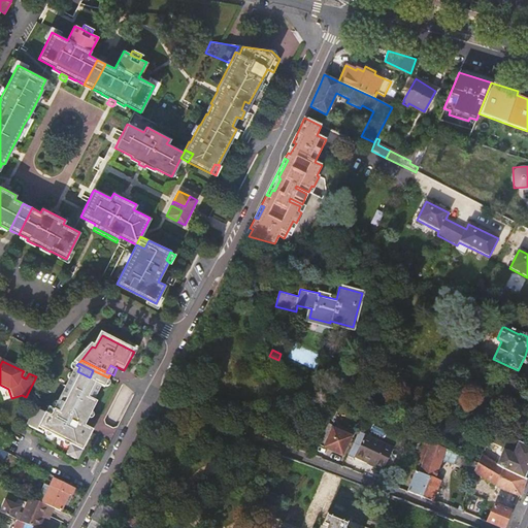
[(104,385),(104,386),(108,377),(95,371),(93,370),(90,377),(104,385)]
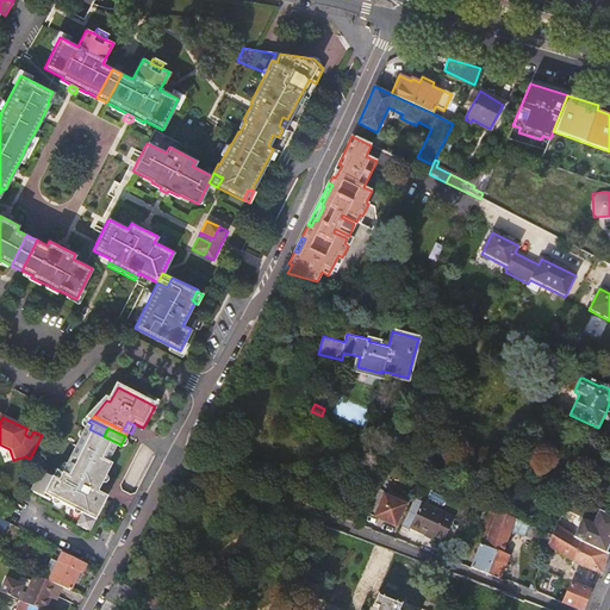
[(54,499),(68,508),(104,436),(89,429),(64,475),(58,472),(55,479),(47,475),(41,475),(35,490),(35,493),(51,503),(54,499)]
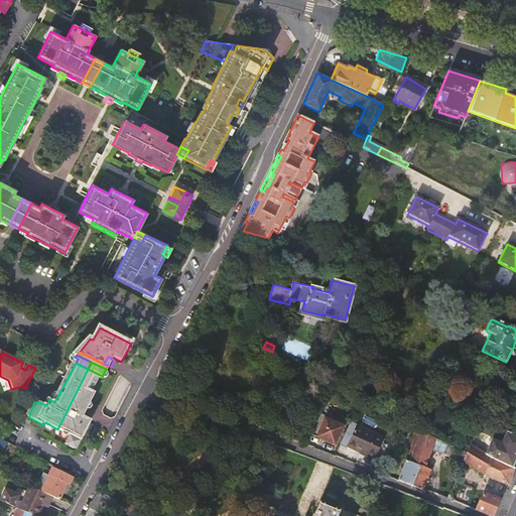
[(88,369),(57,429),(71,436),(67,445),(75,449),(79,448),(91,424),(90,421),(85,418),(85,417),(79,414),(78,414),(82,406),(83,407),(86,408),(91,397),(93,393),(94,394),(96,395),(103,381),(104,381),(101,379),(100,379),(102,376),(88,369)]
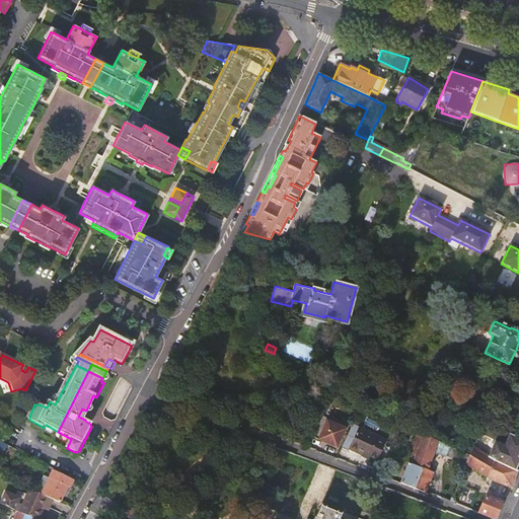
[(79,417),(85,420),(96,397),(94,396),(93,395),(91,399),(86,411),(83,410),(82,409),(79,417)]
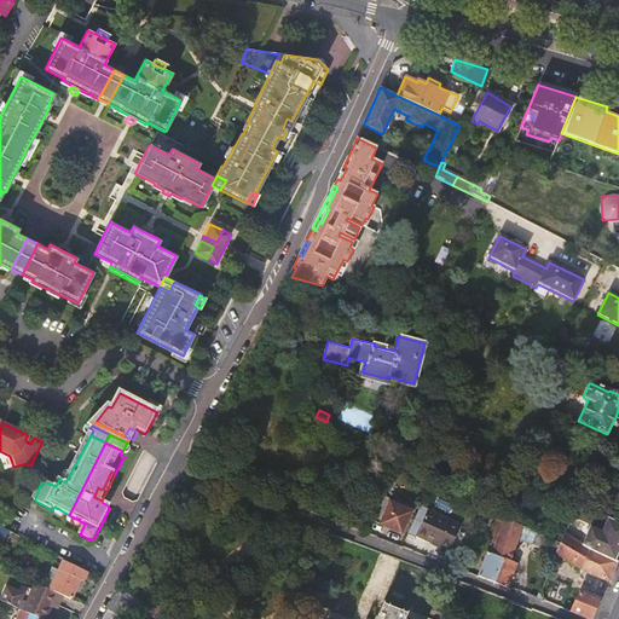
[(596,482),(586,502),(596,507),(606,487),(596,482)]
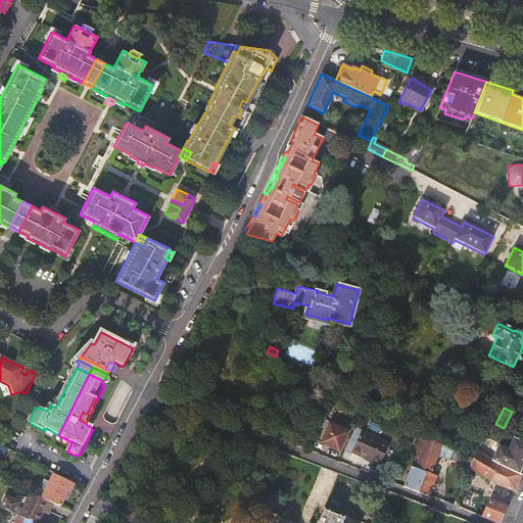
[(522,411),(522,410),(516,408),(514,413),(521,417),(522,411)]
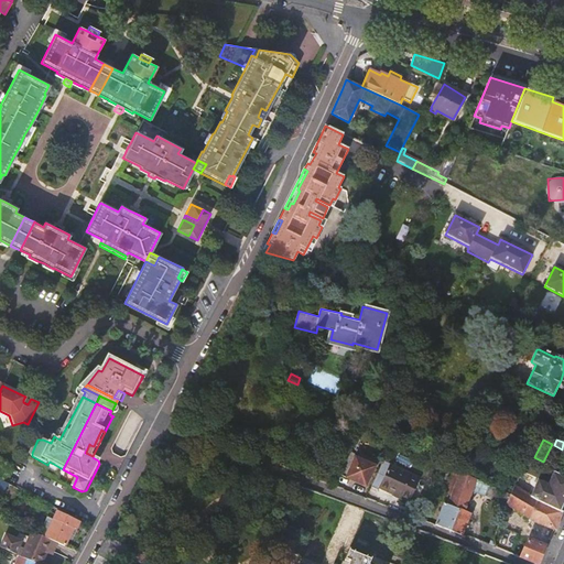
[(347,455),(337,474),(365,487),(375,467),(347,455)]
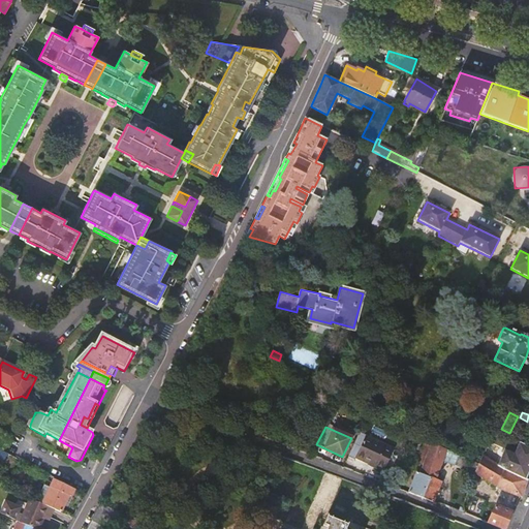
[(528,437),(515,431),(510,440),(511,440),(528,447),(528,437)]
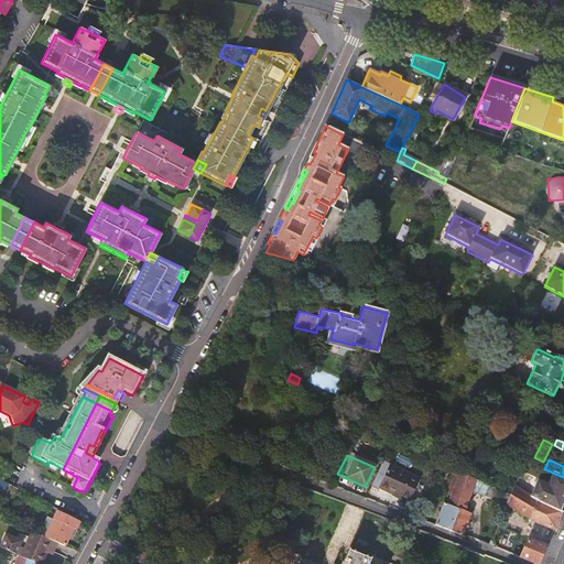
[(378,488),(409,501),(419,478),(389,465),(378,488)]
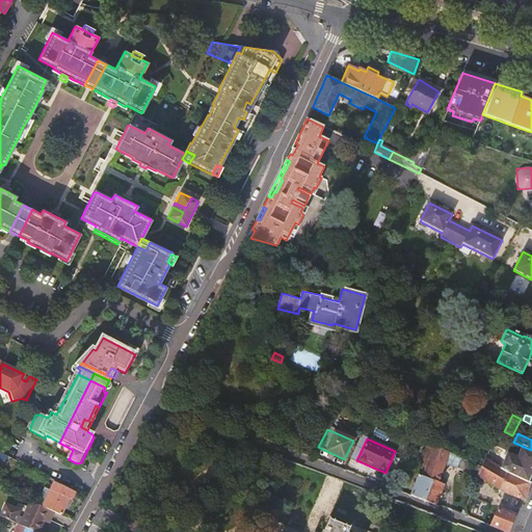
[(427,462),(432,447),(426,443),(424,447),(426,448),(419,467),(421,468),(426,469),(427,462)]
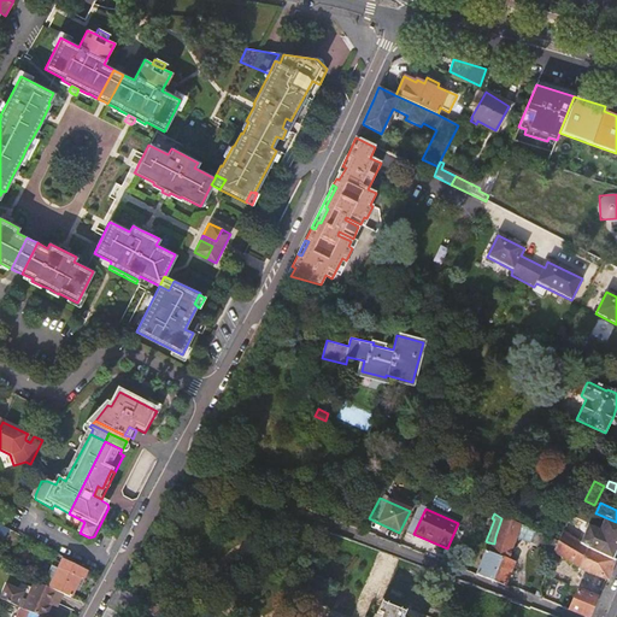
[(581,541),(601,552),(613,558),(616,547),(616,522),(597,513),(594,521),(601,524),(599,530),(588,524),(581,541)]
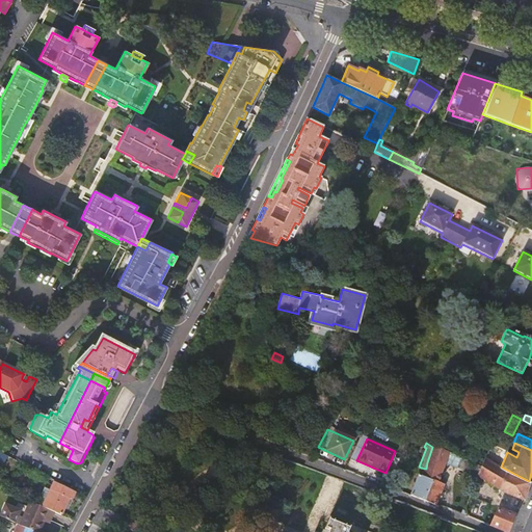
[(449,453),(432,446),(427,462),(426,469),(424,477),(432,481),(424,501),(435,505),(444,485),(437,482),(449,453)]
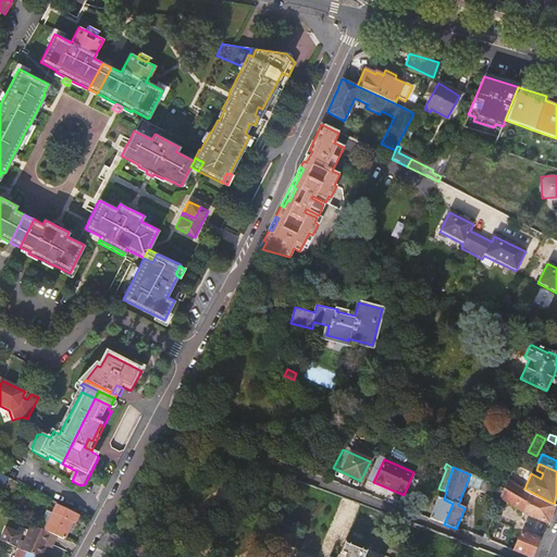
[(499,499),(498,503),(500,504),(503,499),(522,512),(522,514),(548,523),(555,505),(554,504),(543,498),(524,489),(508,480),(504,489),(499,499)]
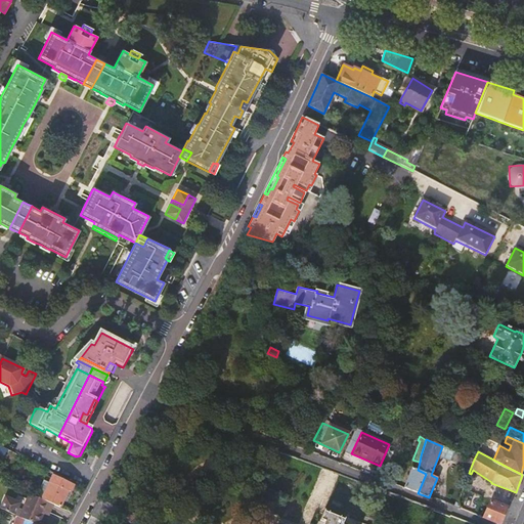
[(470,469),(474,460),(461,454),(456,464),(470,469)]
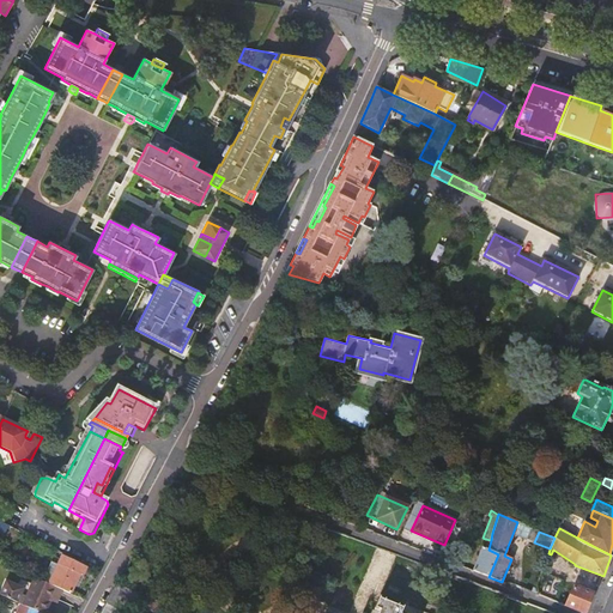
[(489,550),(483,547),(473,570),(489,577),(498,554),(489,550)]
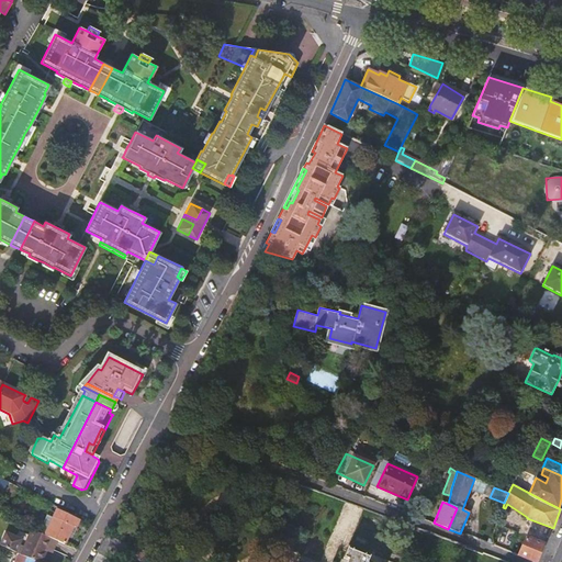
[(49,509),(38,532),(55,540),(64,544),(67,537),(71,526),(74,527),(78,519),(57,508),(55,513),(49,509)]
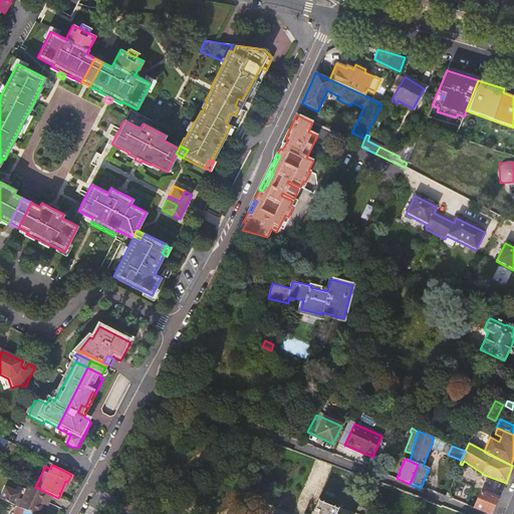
[(456,473),(451,489),(456,491),(458,484),(456,483),(457,482),(459,482),(459,481),(461,475),(456,473)]
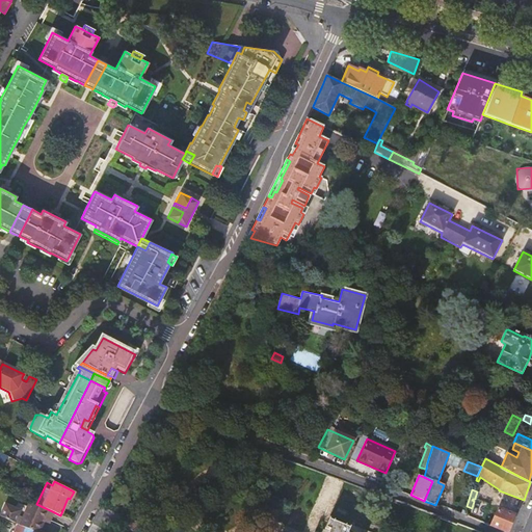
[(493,505),(475,498),(475,499),(474,501),(472,508),(468,517),(481,523),(485,525),(488,517),(493,505)]
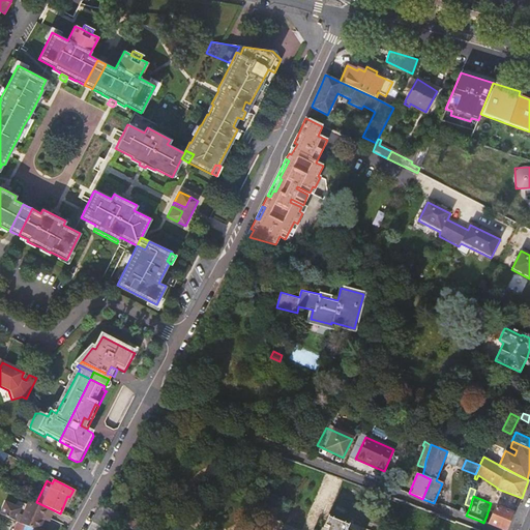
[(17,522),(34,529),(37,529),(42,520),(43,517),(48,519),(52,509),(36,502),(29,499),(22,516),(17,513),(15,506),(4,502),(0,512),(0,514),(9,519),(17,522)]
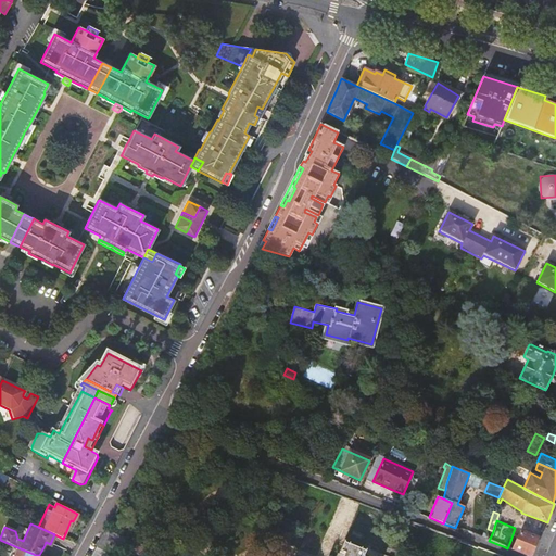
[(106,529),(91,555),(103,555),(110,544),(106,529)]
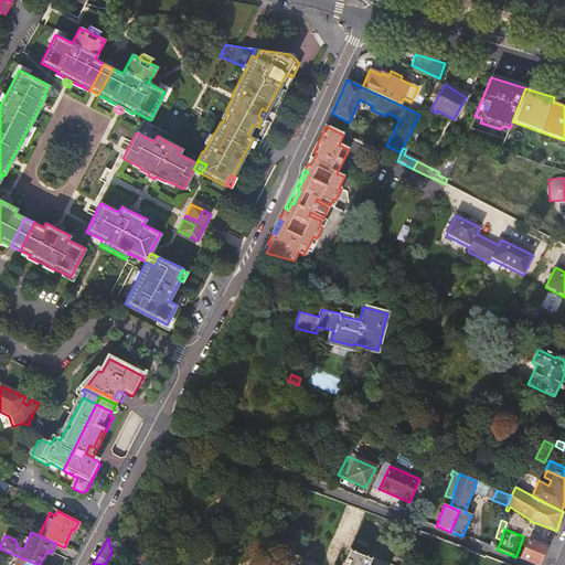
[(142,564),(172,564),(108,537),(112,553),(142,564)]
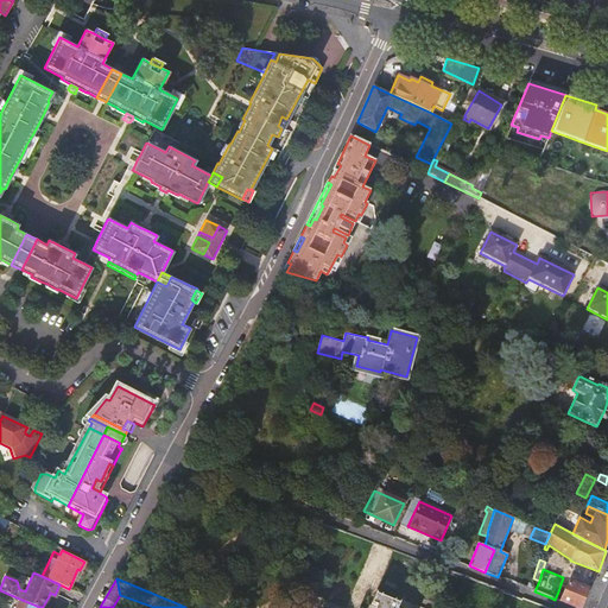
[(558,591),(555,600),(574,607),(578,607),(587,589),(569,582),(564,594),(558,591)]
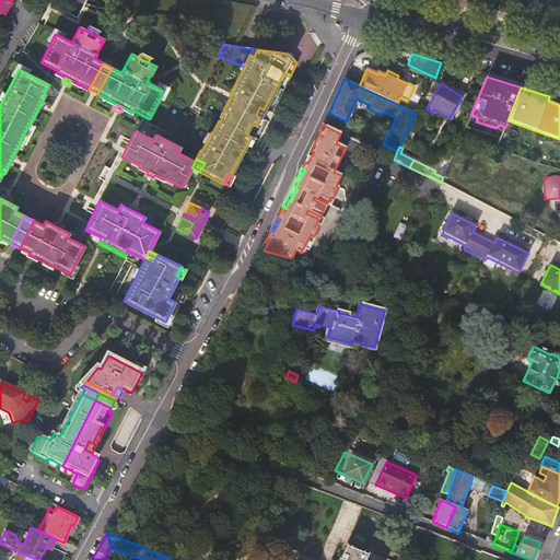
[(383,559),(347,546),(340,559),(383,559)]
